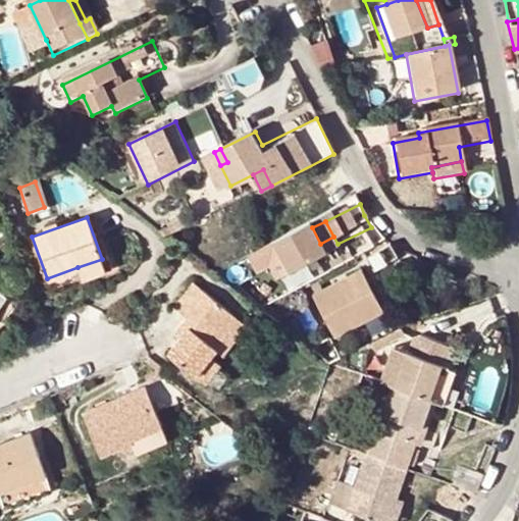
[(312,227),(276,246),(292,277),(327,259),(320,244),(312,227)]
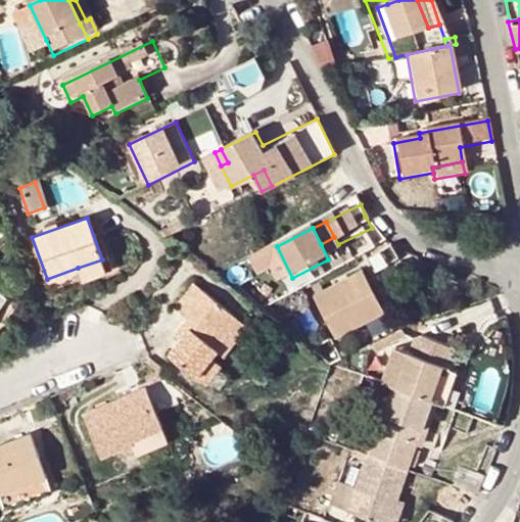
[(398,250),(373,263),(380,277),(406,265),(398,250)]
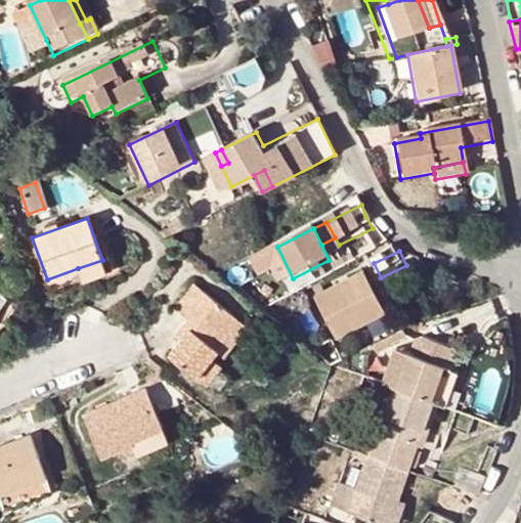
[(102,260),(78,268),(82,278),(105,270),(102,260)]
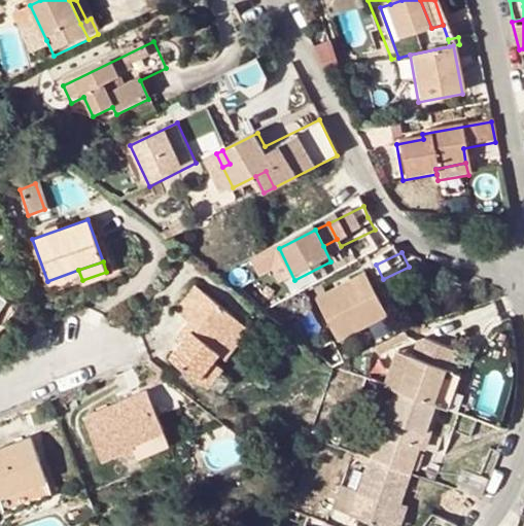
[(337,339),(364,324),(389,312),(370,275),(319,301),(337,339)]
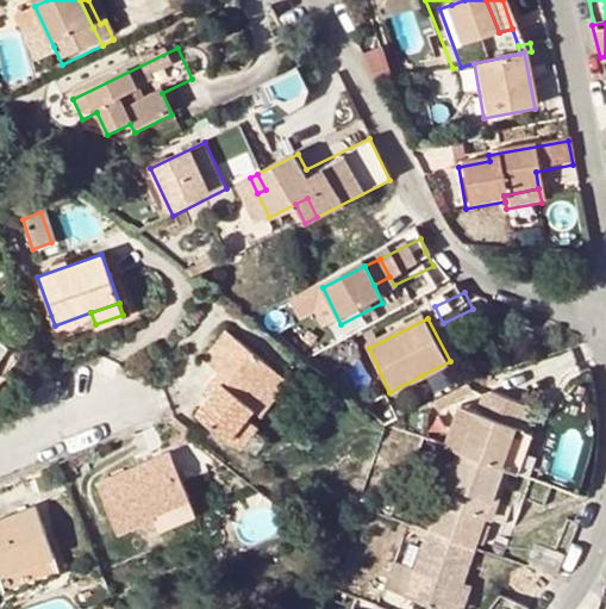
[(0,343),(5,347),(12,336),(0,327),(0,343)]
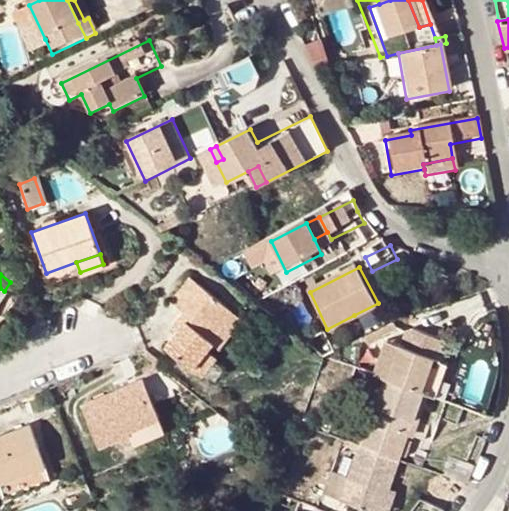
[(204,348),(210,340),(208,338),(230,310),(190,279),(172,302),(184,312),(172,327),(177,330),(166,346),(200,373),(213,355),(204,348)]
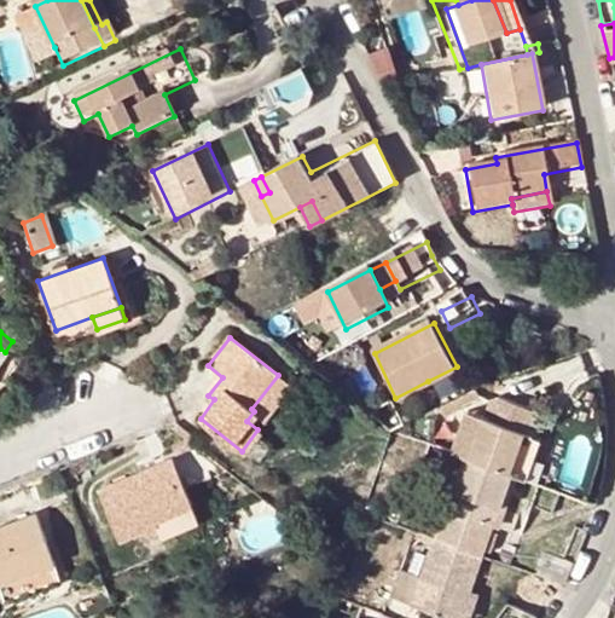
[(291,386),(278,375),(251,409),(254,411),(266,420),(291,386)]
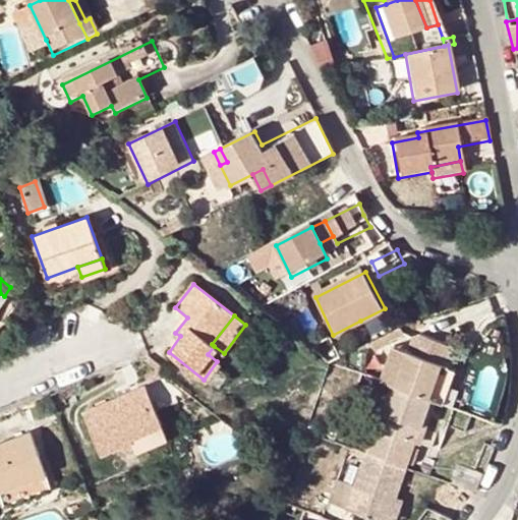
[(440,367),(449,369),(456,350),(427,340),(404,353),(392,387),(428,401),(440,367)]
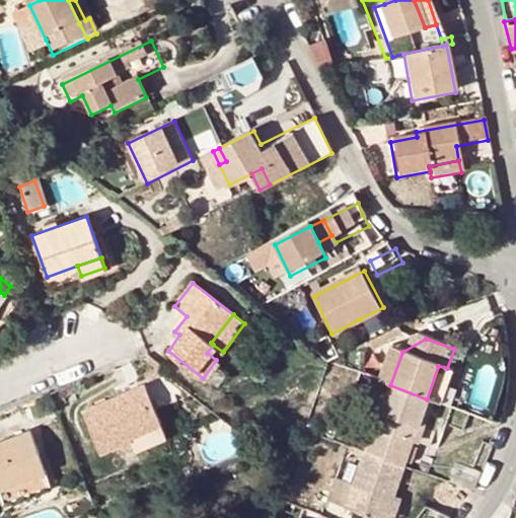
[(429,400),(443,405),(454,372),(447,368),(438,366),(427,399),(429,400)]
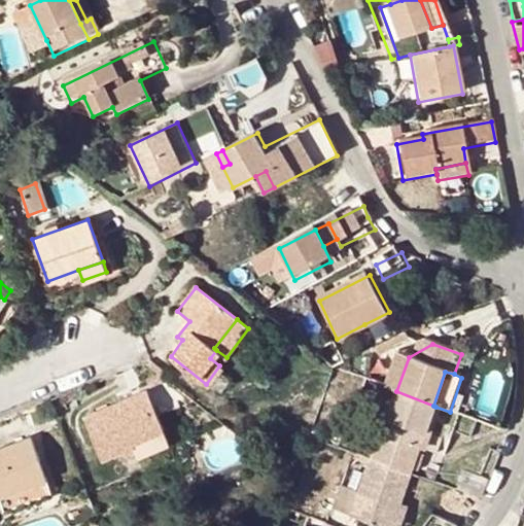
[(146,390),(84,417),(101,457),(133,444),(132,441),(162,428),(146,390)]
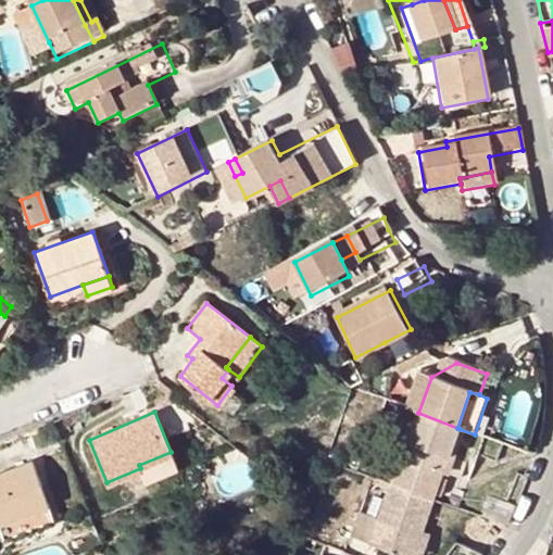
[(457,428),(418,413),(417,412),(388,486),(407,494),(431,502),(450,455),(460,429),(457,428)]
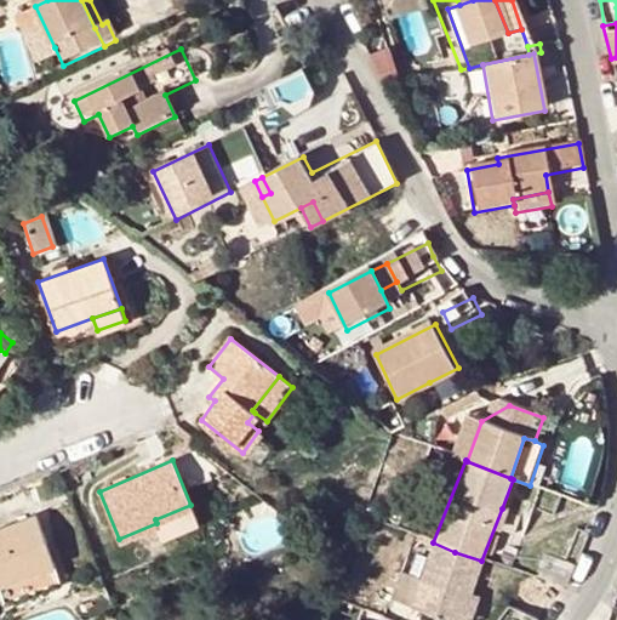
[(198,522),(190,505),(155,519),(156,523),(163,536),(198,522)]
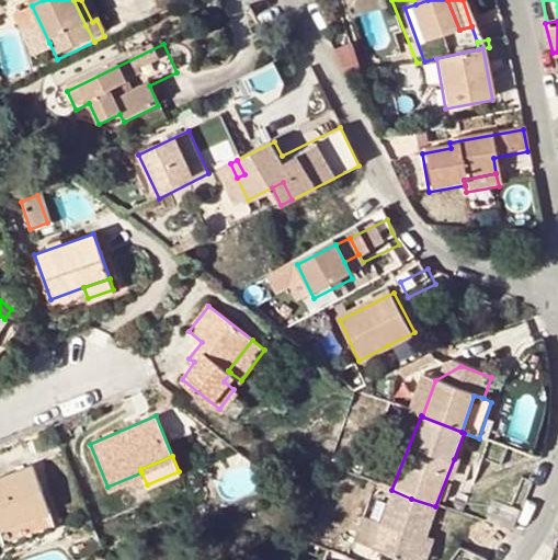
[(0,527),(47,509),(31,465),(0,477),(0,527)]
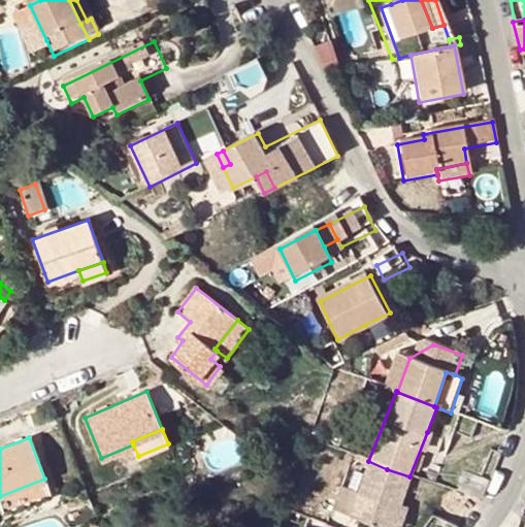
[(387,469),(368,461),(356,495),(348,517),(374,526),(390,526),(397,506),(409,476),(387,469)]
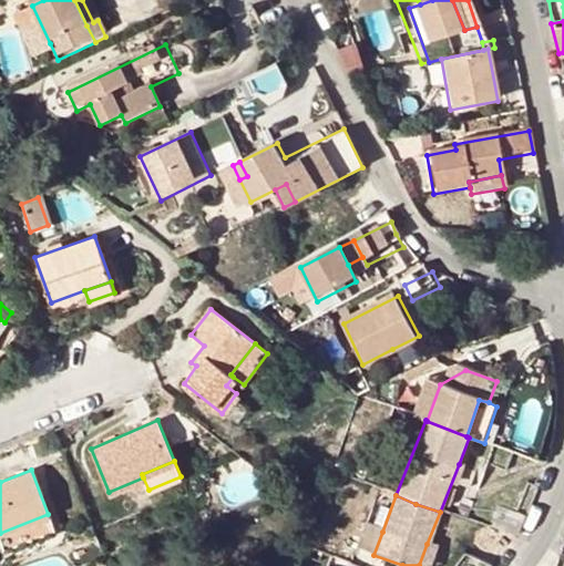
[(495,508),(488,530),(513,538),(522,524),(524,518),(495,508)]
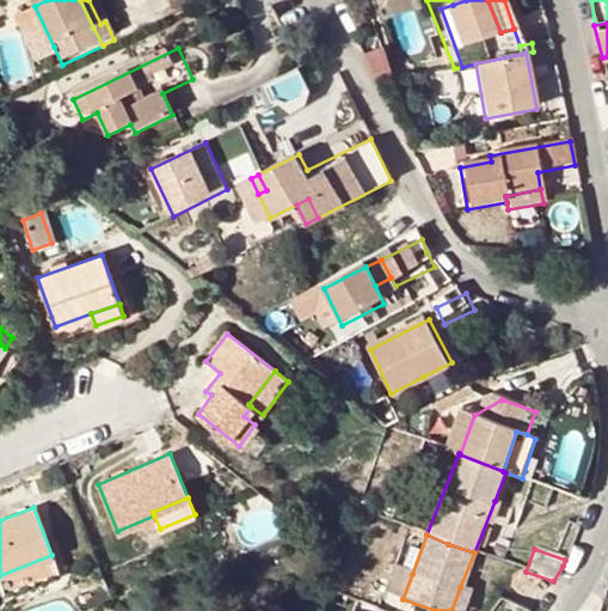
[(51,555),(0,575),(0,582),(4,592),(57,570),(51,555)]
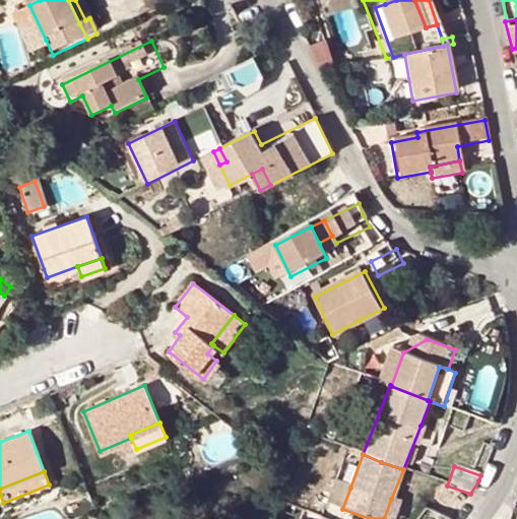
[(325,503),(342,509),(350,488),(333,480),(325,503)]
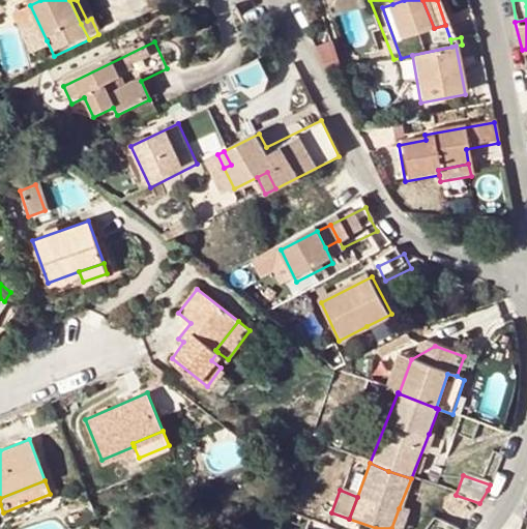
[(400,528),(408,510),(399,508),(391,528),(400,528)]
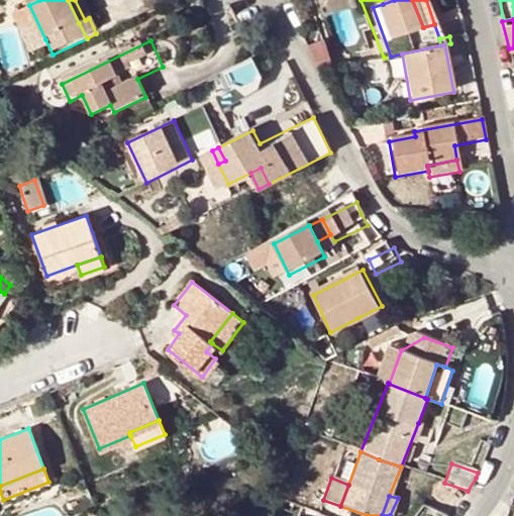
[(445,515),(422,502),(413,515),(445,515)]
